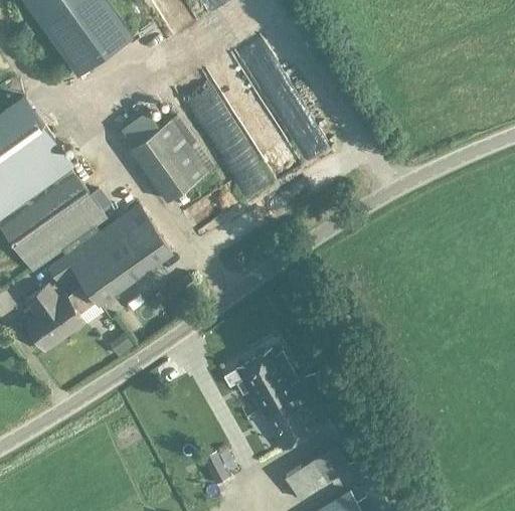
[(105,0),(23,0),(78,77),(133,39),(105,0)]
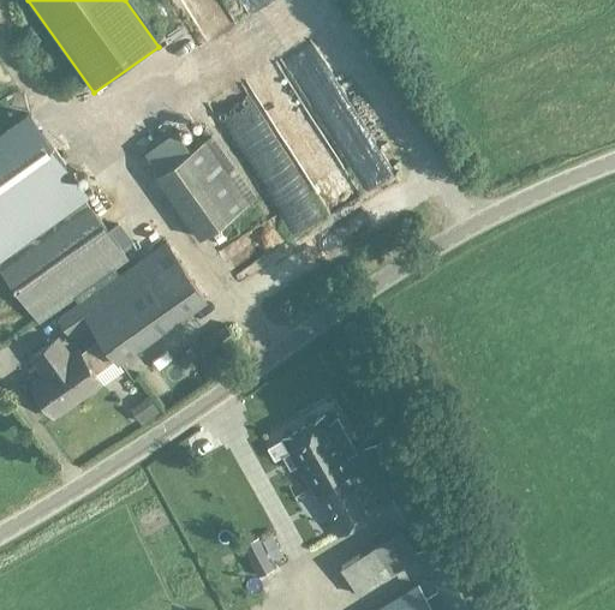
[(204,118),(243,99),(234,82),(196,101),(204,118)]
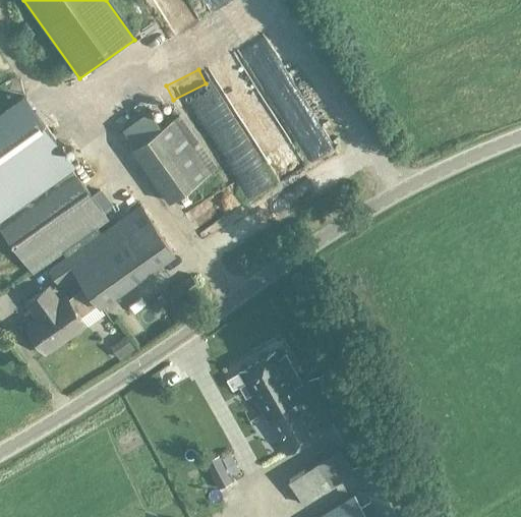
[(100,309),(174,256),(140,209),(101,238),(96,231),(107,223),(67,167),(70,164),(25,101),(0,119),(0,230),(33,277),(62,255),(67,262),(50,274),(60,288),(76,277),(87,290),(68,303),(65,300),(58,305),(48,290),(26,306),(37,321),(25,329),(47,358),(87,330),(79,321),(98,307),(100,309)]
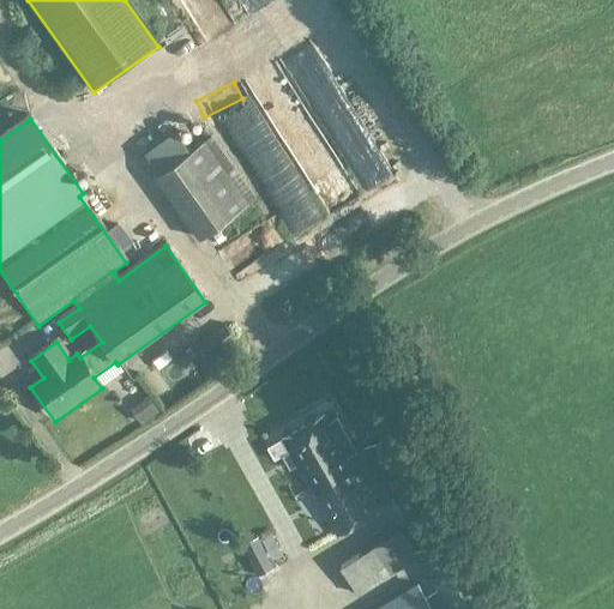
[(281,161),(307,146),(301,136),(276,150),(281,161)]
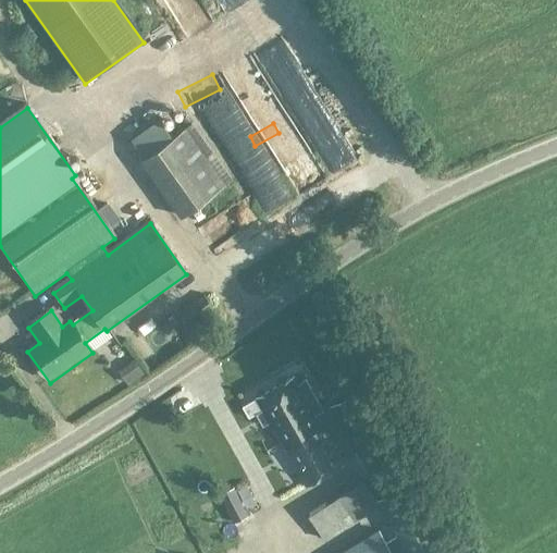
[(257,205),(347,146),(336,130),(246,188),(257,205)]
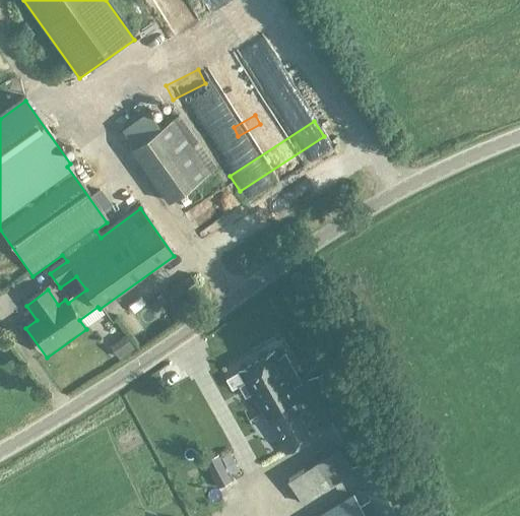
[(171,123),(131,152),(170,205),(209,177),(171,123)]
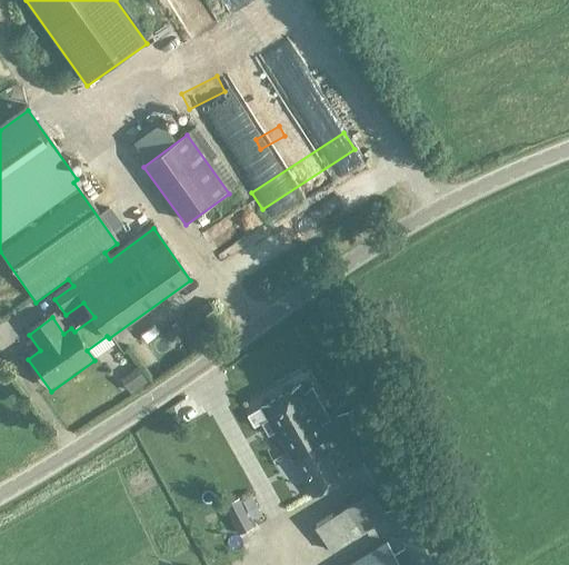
[(261,410),(268,423),(261,427),(269,439),(276,436),(312,499),(351,477),(300,388),(261,410)]
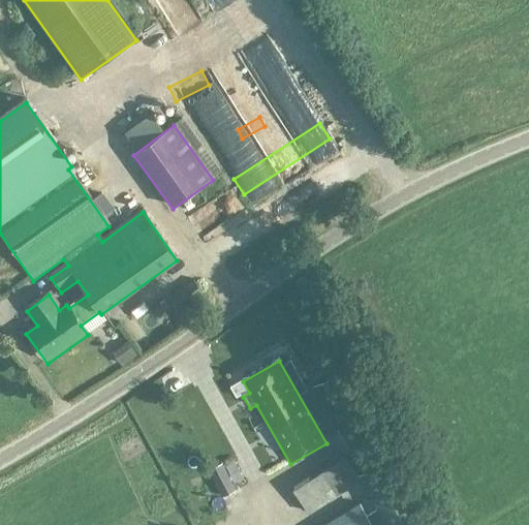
[(336,377),(315,391),(364,472),(385,460),(336,377)]
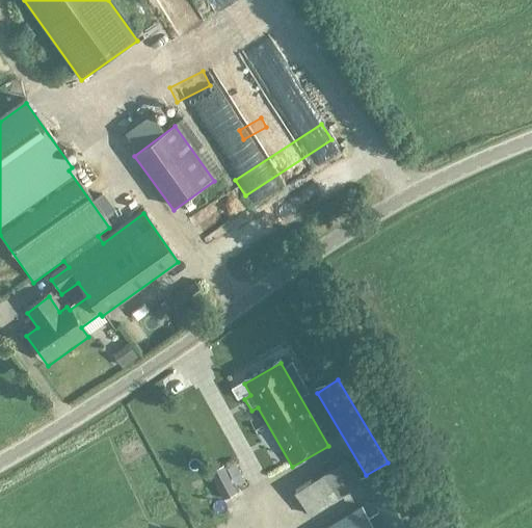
[(354,490),(340,466),(294,495),(309,519),(354,490)]
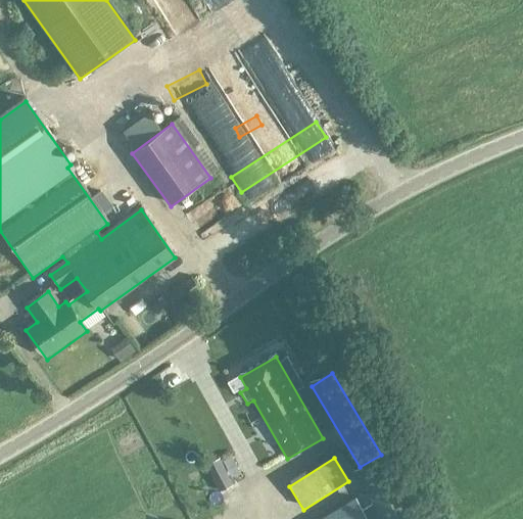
[(219,492),(232,485),(220,461),(206,468),(219,492)]
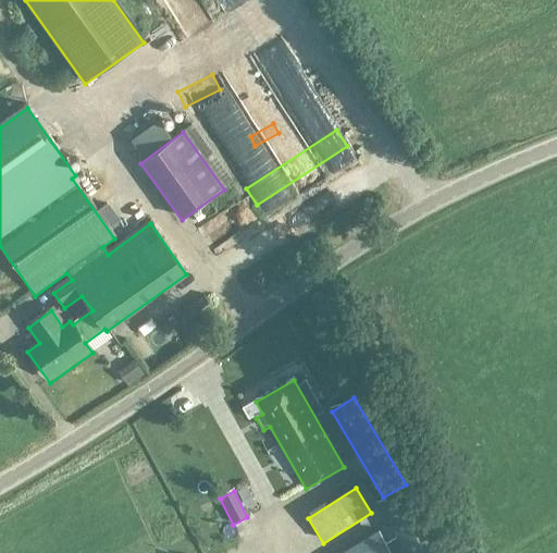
[(413,552),(401,533),(385,543),(379,535),(349,552),(413,552)]
